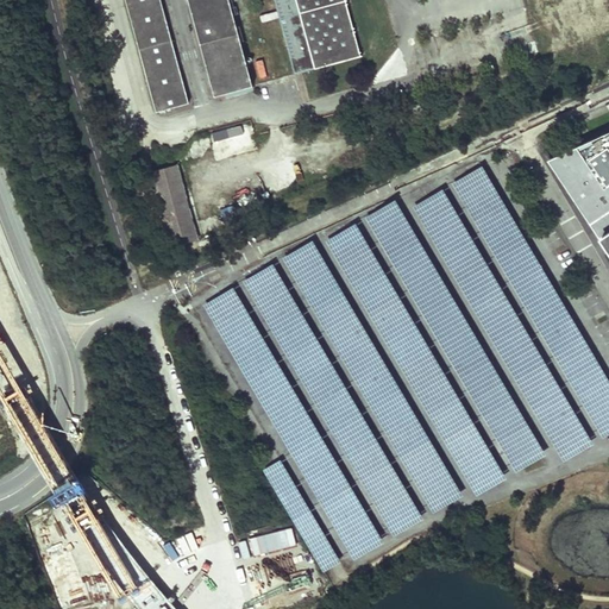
[(161,0),(125,0),(155,113),(189,105),(161,0)]
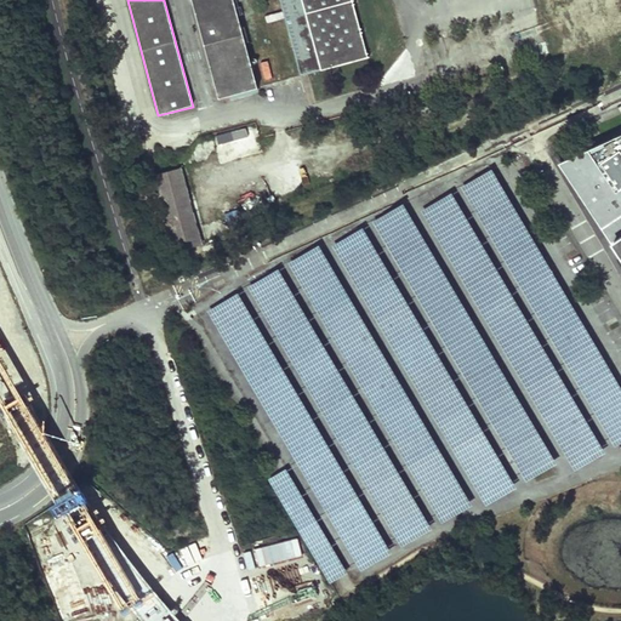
[(192,0),(218,100),(258,87),(234,1),(233,0),(192,0)]
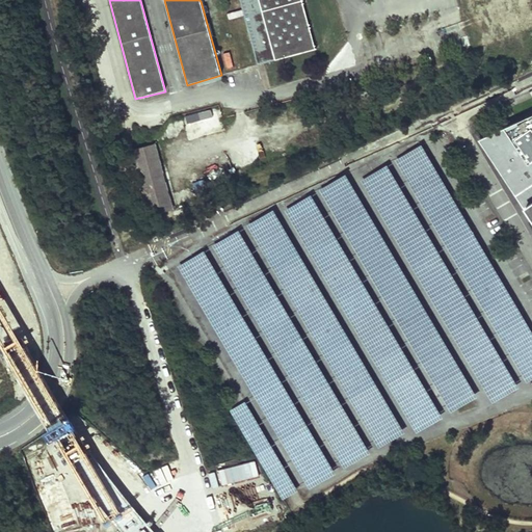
[(240,0),(259,64),(317,49),(302,0),(240,0)]
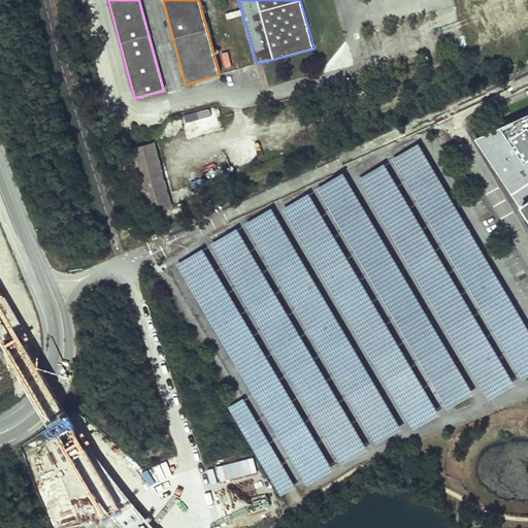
[(369,99),(367,90),(359,93),(361,100),(363,99),(363,101),(369,99)]
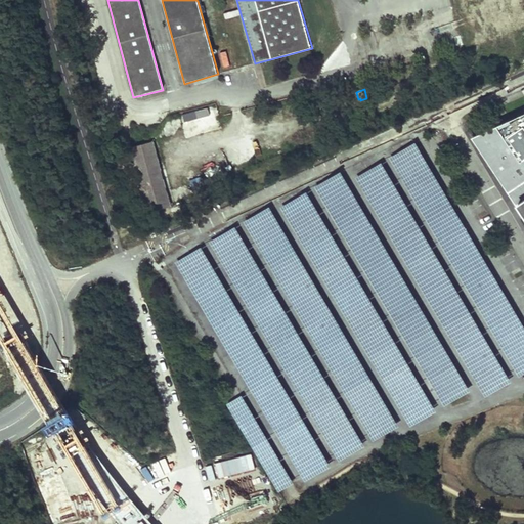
[(197,130),(217,126),(213,106),(192,112),(197,130)]
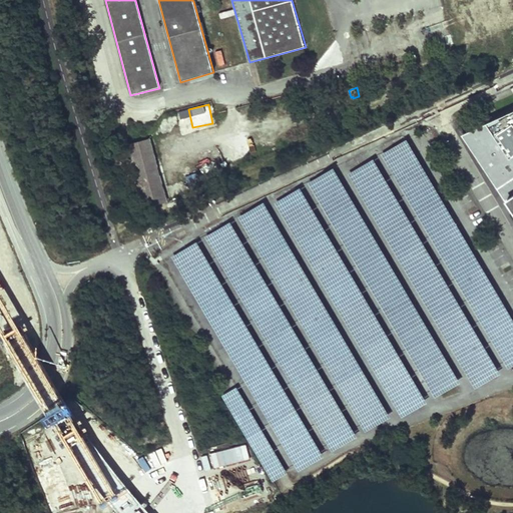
[(512,104),(456,131),(512,218),(512,104)]
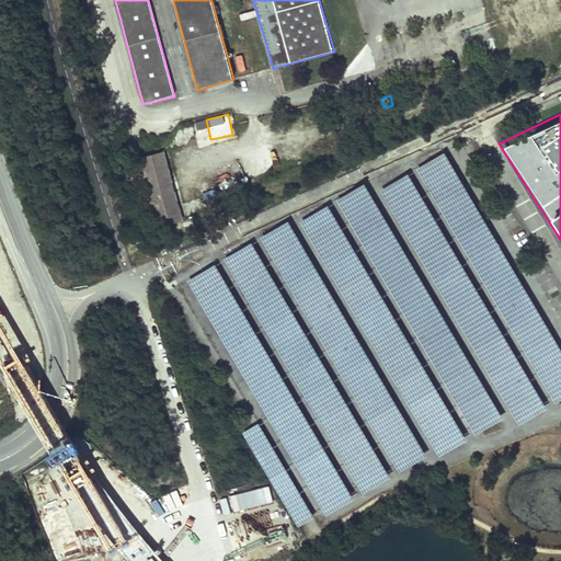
[(162,152),(138,160),(157,230),(181,222),(162,152)]
